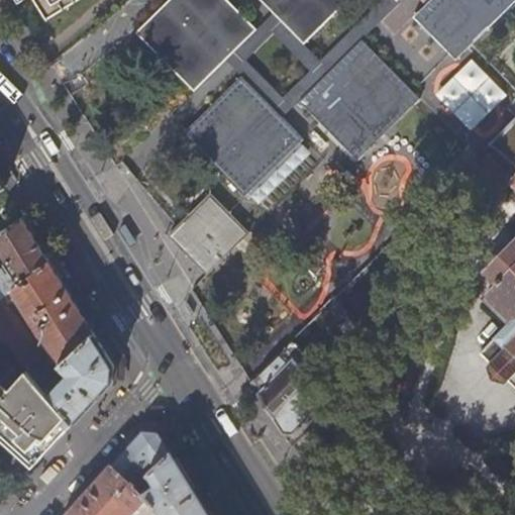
[(40,0),(52,15),(74,0),(40,0)]
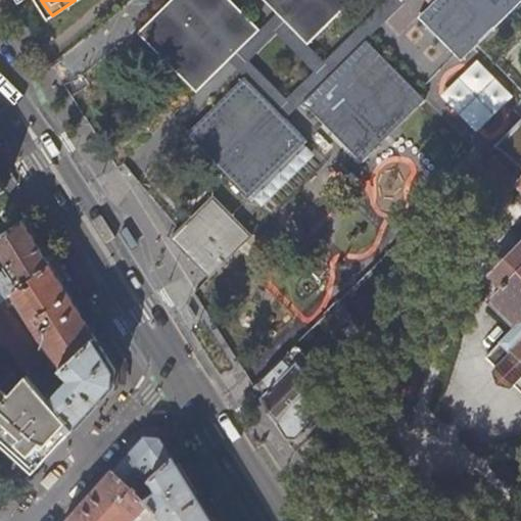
[(197,90),(230,59),(263,29),(234,0),(169,0),(139,29),(197,90)]
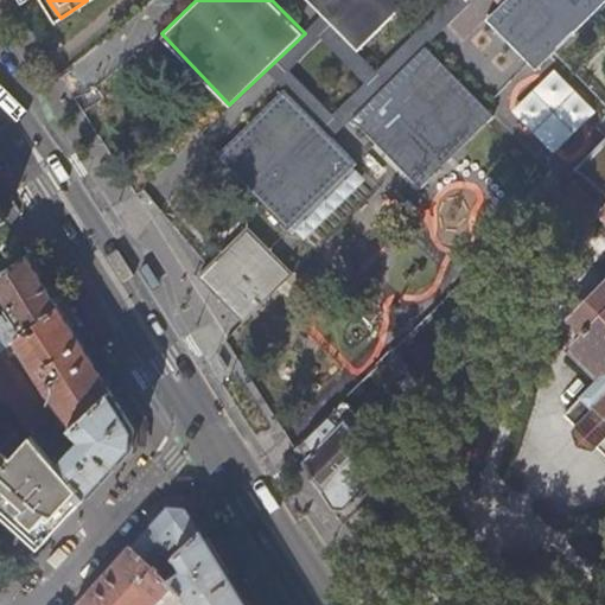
[(309,0),(323,16),(335,27),(356,50),(408,0),(309,0)]
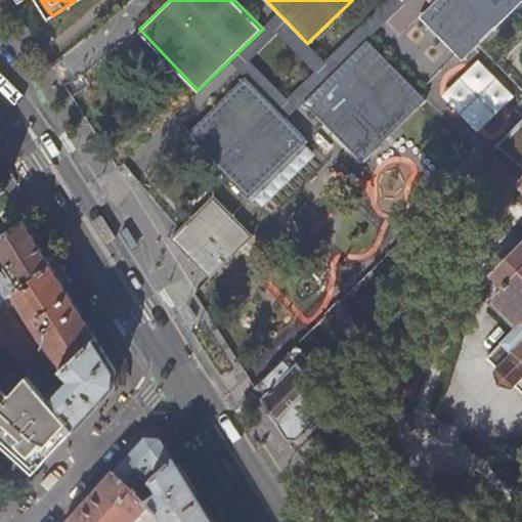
[(385,0),(323,59),(333,71),(365,40),(400,4),(398,2),(396,0),(385,0)]
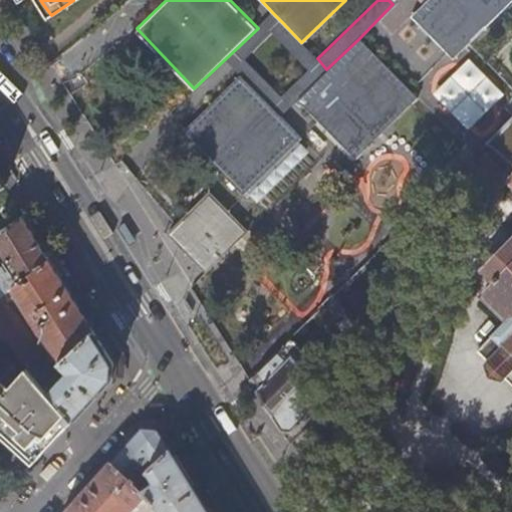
[(424,0),(422,2),(407,18),(447,61),(465,43),(509,0),(424,0)]
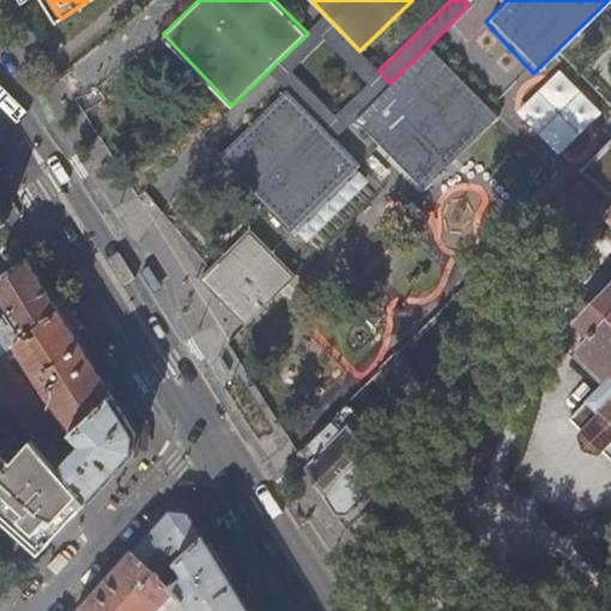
[(379,70),(360,50),(338,28),(326,16),(308,34),(270,70),(282,82),(289,90),(332,137),(352,119),(389,83),(379,70)]
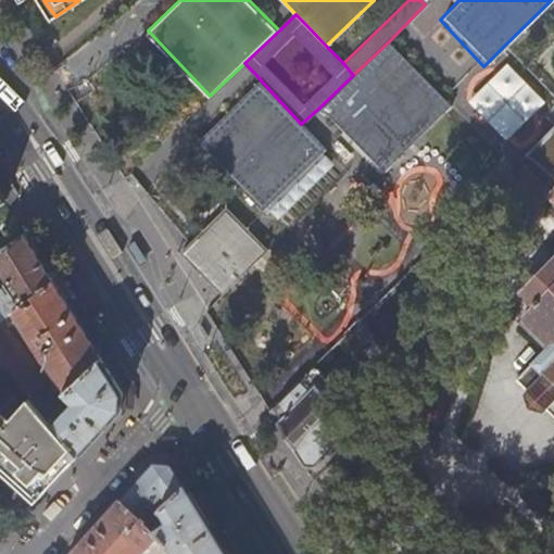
[(353,75),(319,108),(381,172),(451,105),(388,42),(353,75)]
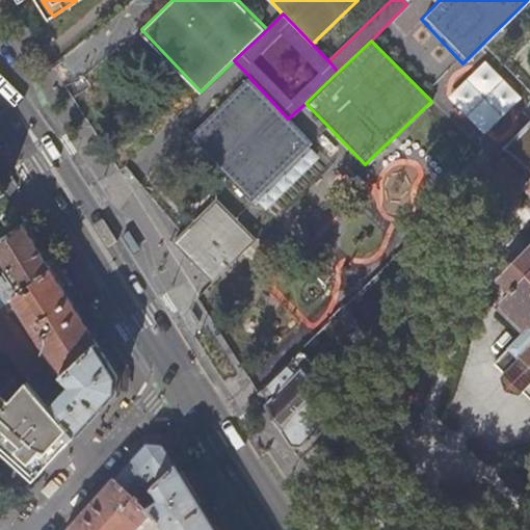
[(521,100),(484,60),(446,97),(482,135),(521,100)]
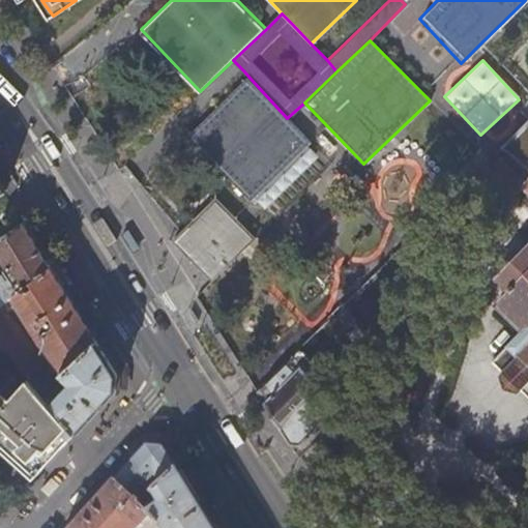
[(287,118),(250,78),(189,137),(250,201),(311,144),(287,118)]
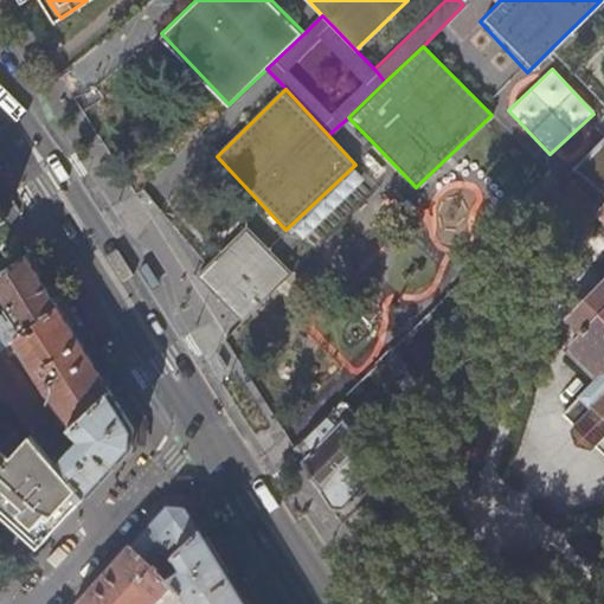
[(603,139),(576,167),(571,172),(603,191),(603,209),(603,211),(603,139)]
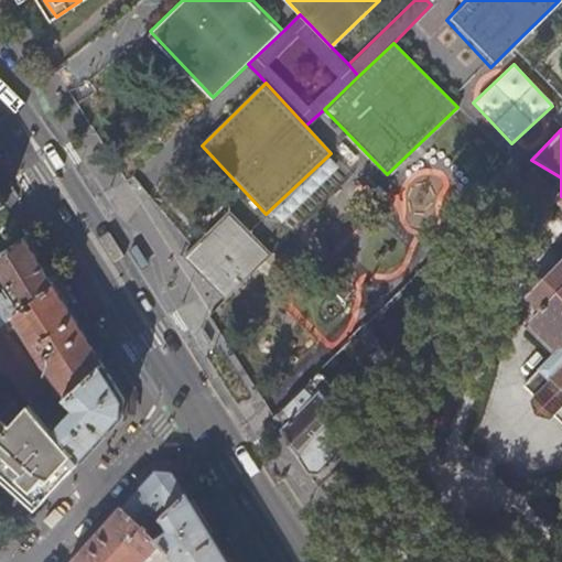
[(186,251),(208,274),(252,234),(230,209),(197,241),(195,244),(186,251)]
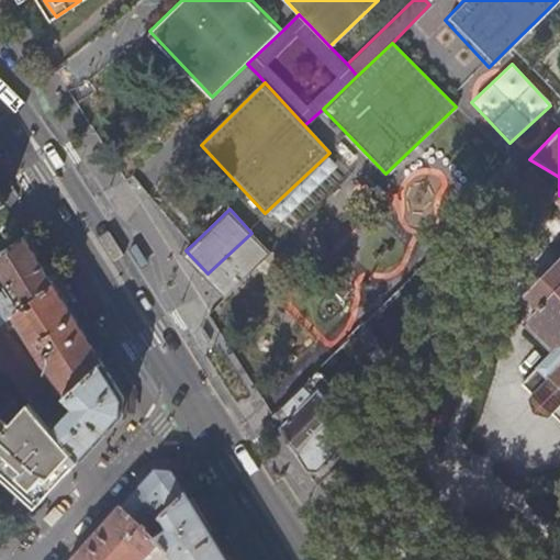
[(252,233),(208,273),(227,294),(270,254),(252,233)]
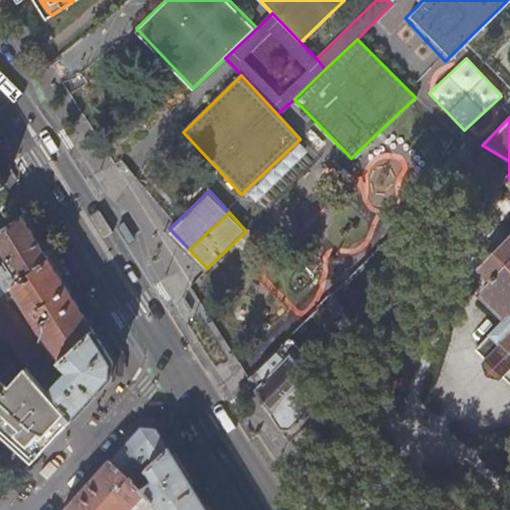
[(25,220),(22,216),(0,232),(0,251),(1,250),(9,263),(2,269),(0,265),(0,297),(14,286),(50,259),(37,238),(25,220)]
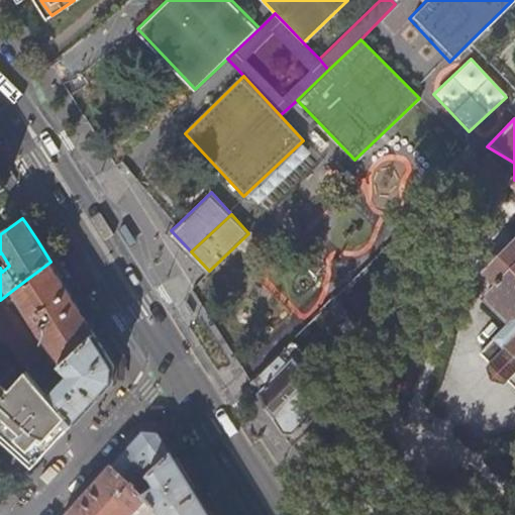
[(514,238),(486,270),(499,283),(486,296),(510,320),(502,328),(481,350),(491,362),(509,378),(514,383),(514,238)]
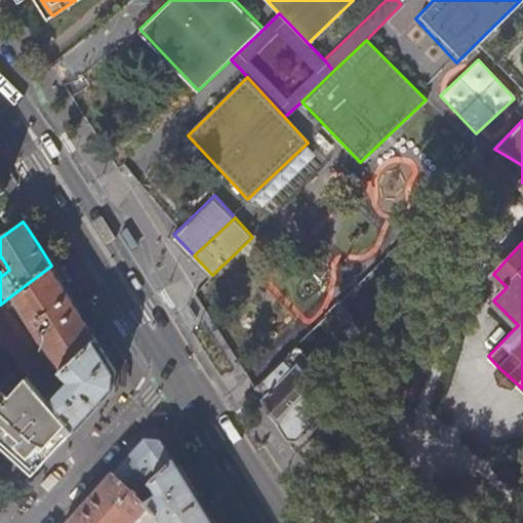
[(74,302),(51,266),(14,293),(17,298),(58,366),(63,369),(96,338),(74,302)]
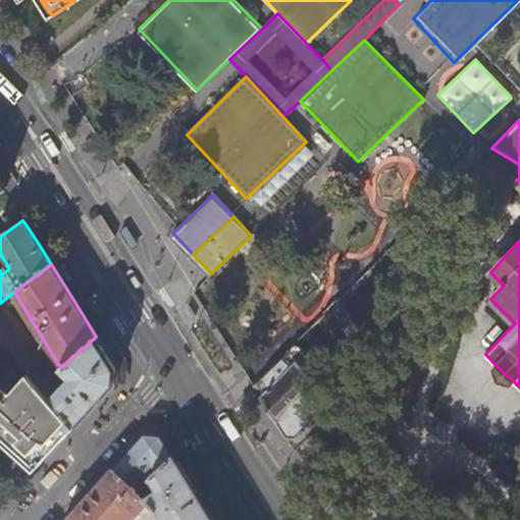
[(17,297),(14,292),(0,303),(0,306),(2,309),(17,297)]
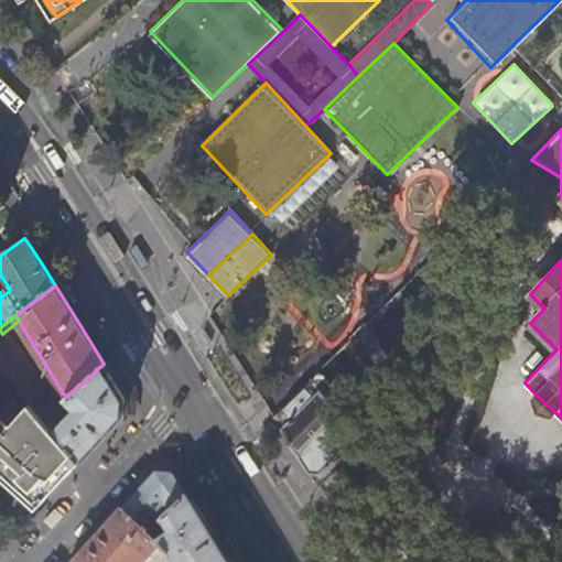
[(2,334),(0,331),(0,363),(3,367),(20,387),(46,417),(56,407),(15,353),(2,334)]
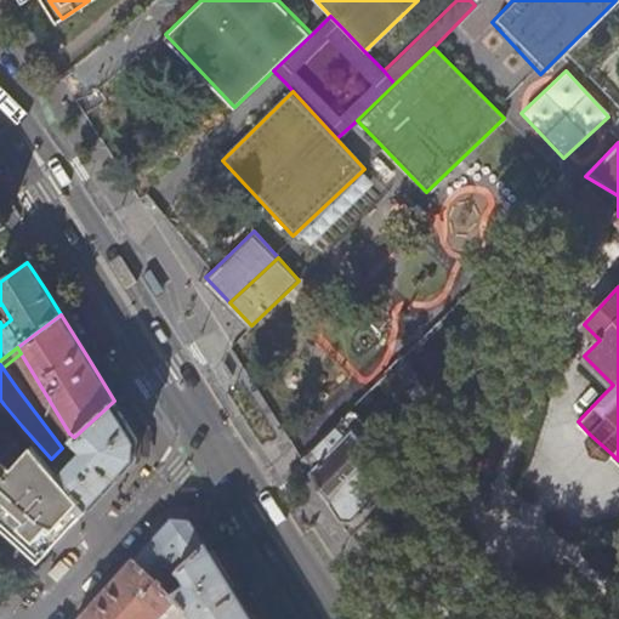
[(51,459),(91,505),(136,454),(137,437),(114,401),(74,437),(83,449),(74,458),(64,447),(62,448),(51,459)]
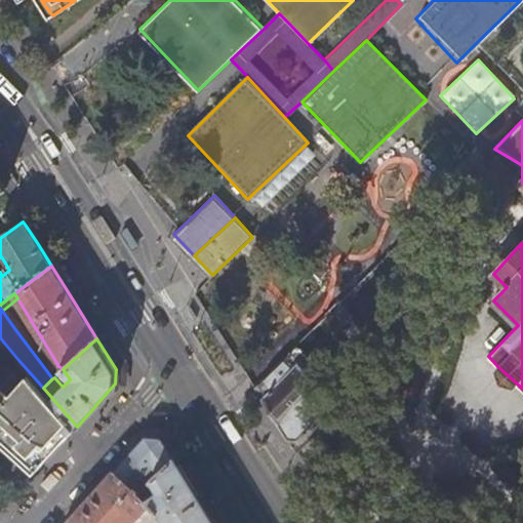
[(290,351),(255,386),(292,444),(347,393),(299,345),(291,352),(290,351)]
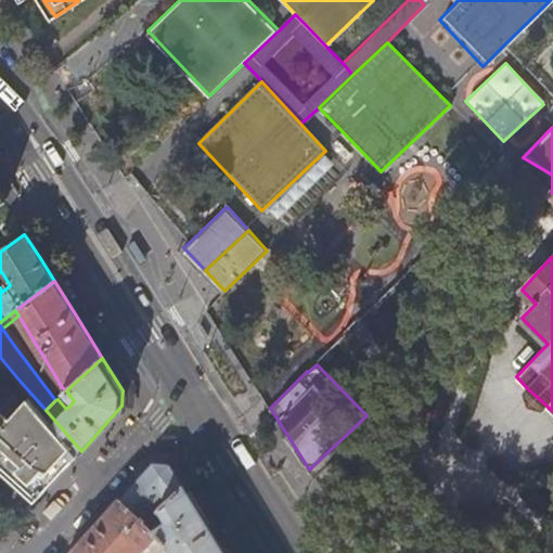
[(0,464),(23,485),(35,494),(38,498),(81,451),(46,410),(20,381),(0,402),(0,464)]
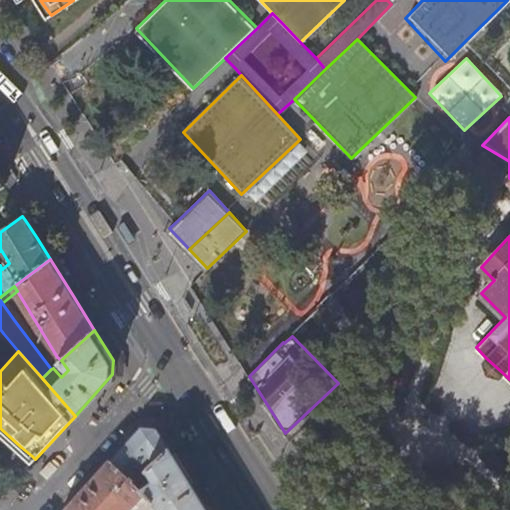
[(501,378),(504,374),(486,358),(484,360),(489,374),(501,378)]
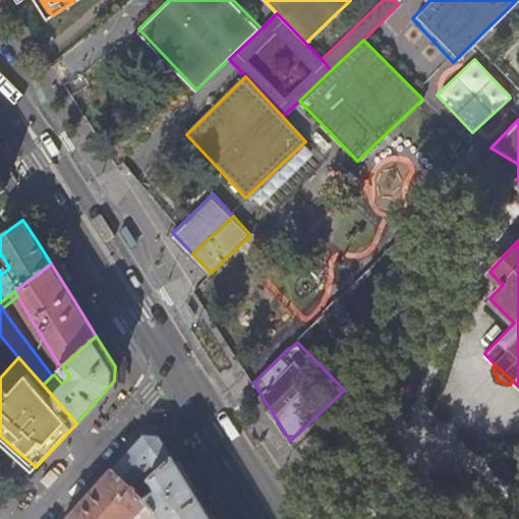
[(69,377),(62,366),(54,375),(62,384),(69,377)]
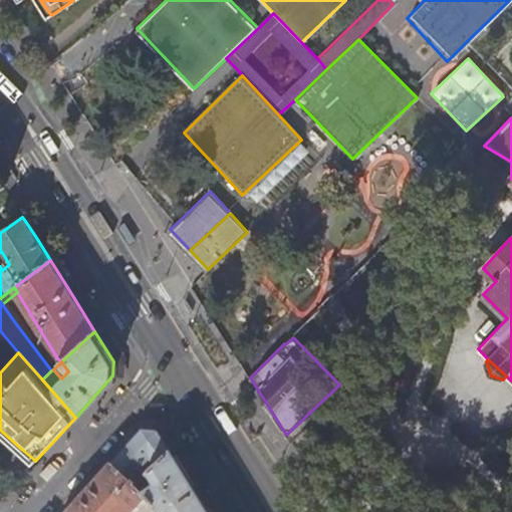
[(339,385),(286,435),(291,442),(344,389),(339,385)]
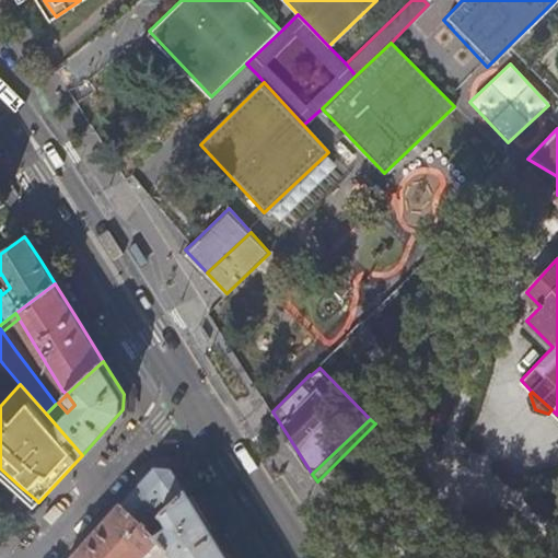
[(155,471),(121,508),(150,533),(188,497),(172,472),(155,471)]
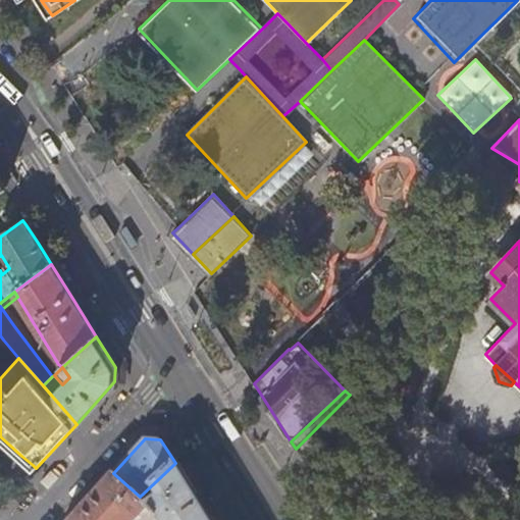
[(211,519),(175,463),(140,497),(159,519),(211,519)]
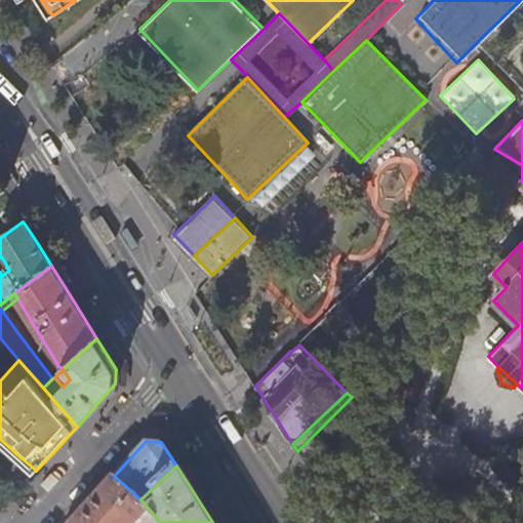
[(160,522),(141,499),(114,476),(71,522),(137,522),(146,515),(152,522),(160,522)]
